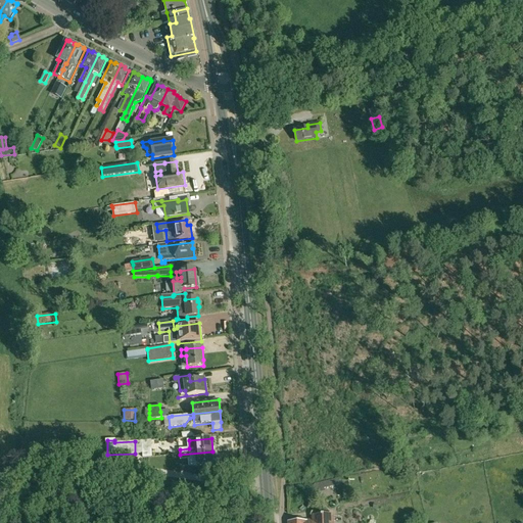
[(214,465),(212,452),(180,455),(181,460),(190,459),(191,467),(214,465)]
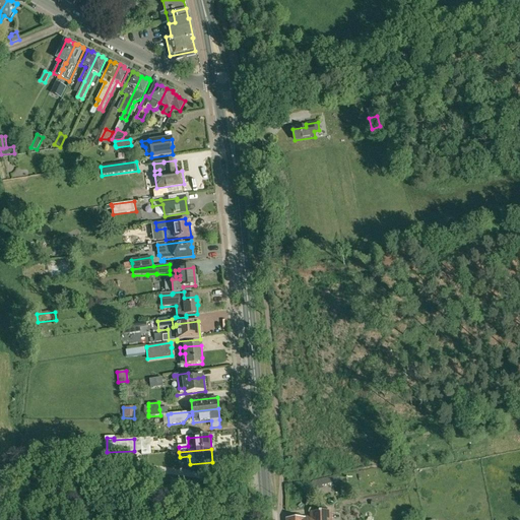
[(322,479),(323,485),(336,483),(335,477),(322,479)]
